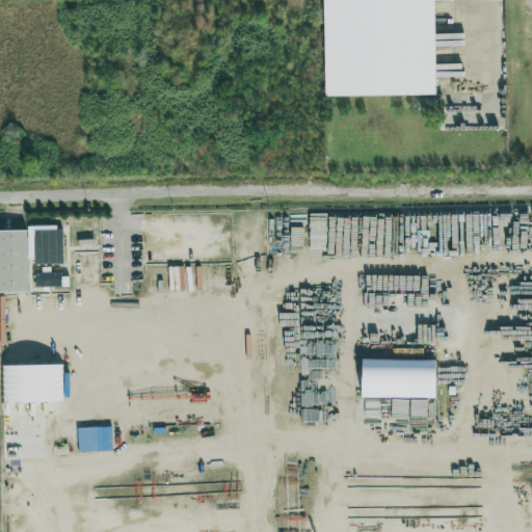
[(322,0),(323,95),(434,94),(433,0),(322,0)]
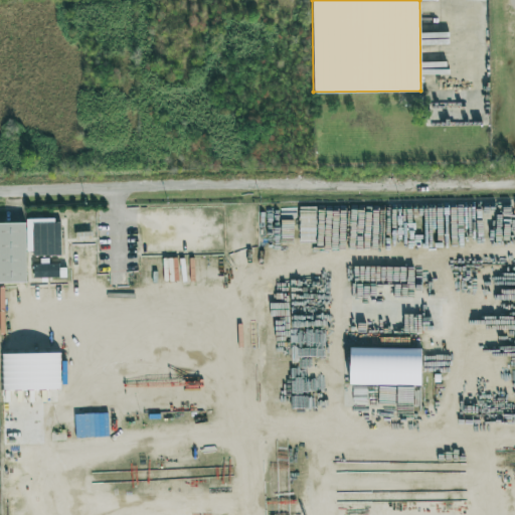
[(26,220),(27,254),(61,254),(60,219),(26,220)]
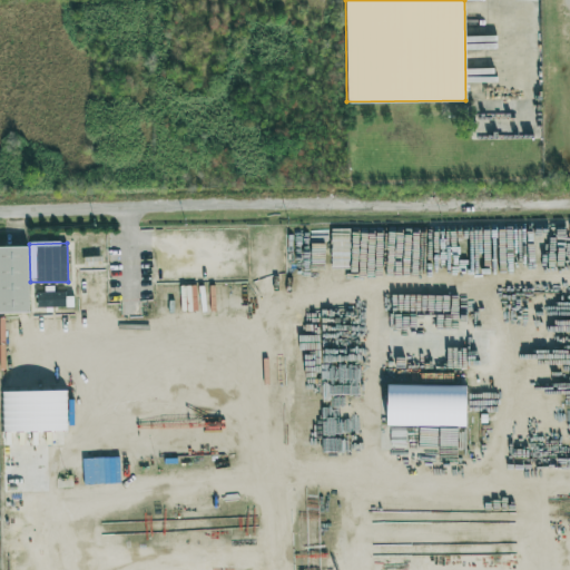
[(28,247),(0,247),(0,313),(29,313),(28,247)]
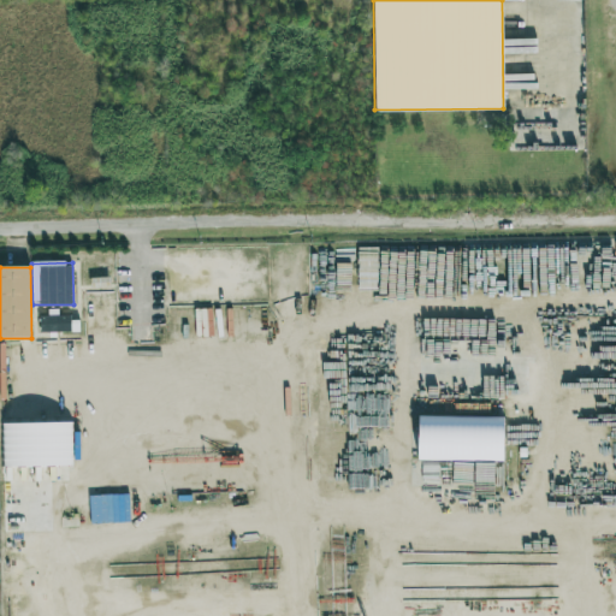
[(40,315),(40,333),(71,332),(70,315),(40,315)]
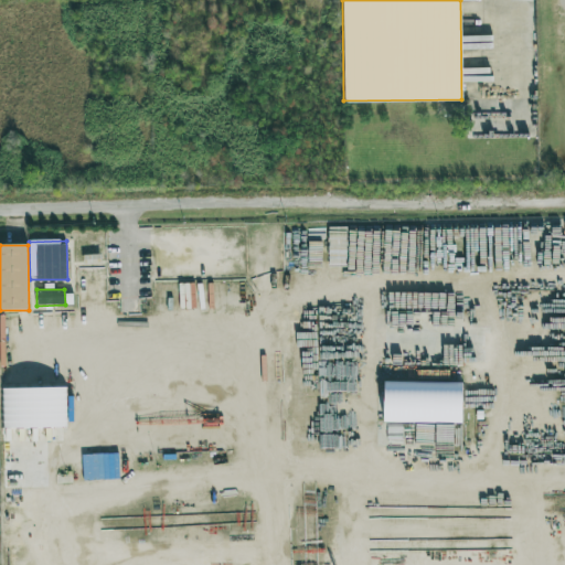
[(450,423),(451,383),(384,381),(383,422),(450,423)]
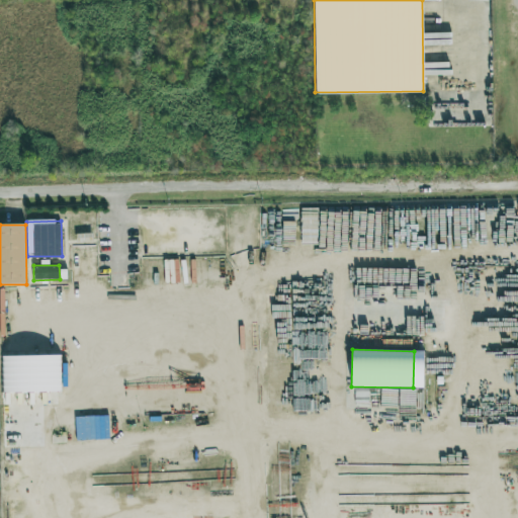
[(2,393),(61,392),(60,355),(1,356),(2,393)]
